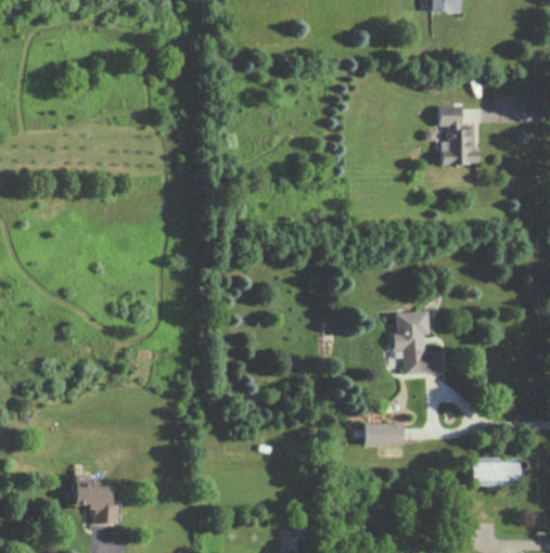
[(432,0),(433,13),(461,13),(460,0),(432,0)]
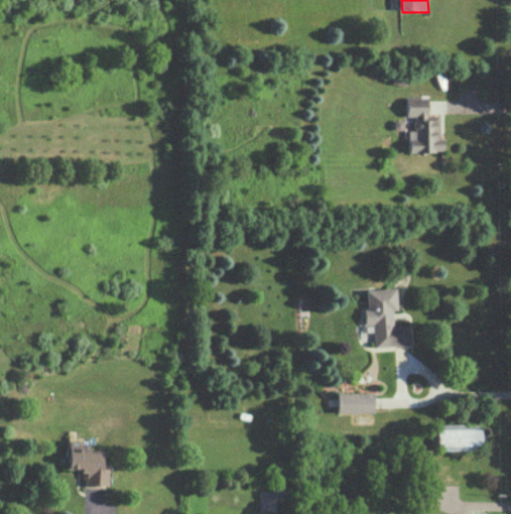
[(411,153),(448,153),(448,140),(443,140),(443,117),(430,117),(431,99),(409,99),(409,118),(417,118),(417,132),(411,132),(411,153)]
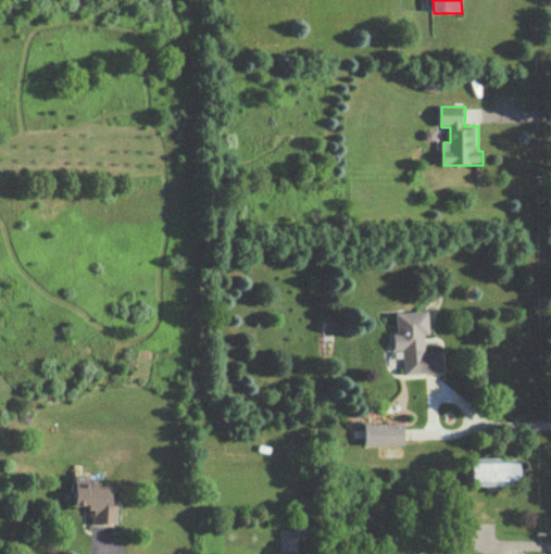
[(405,376),(446,374),(445,352),(426,353),(425,336),(430,336),(429,312),(397,314),(398,335),(395,335),(395,352),(404,351),(405,376)]
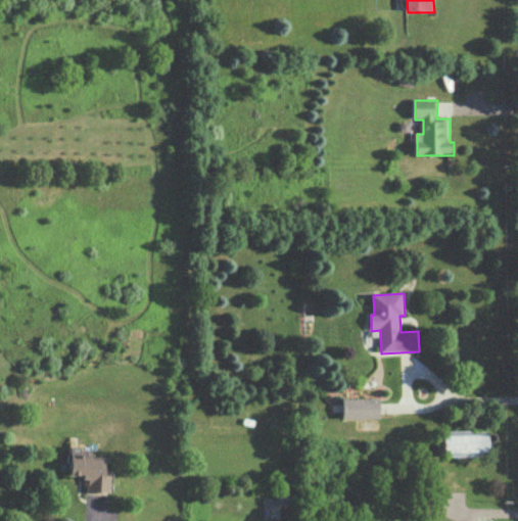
[(380,420),(380,399),(343,399),(343,420),(380,420)]
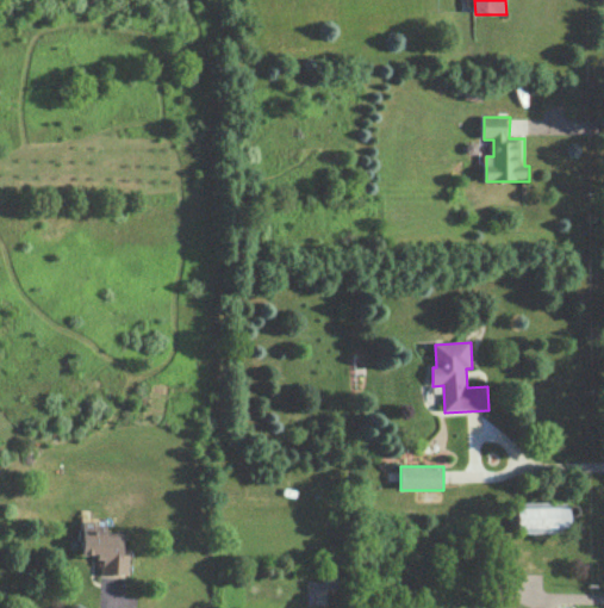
[(515,503),(514,534),(566,535),(566,504),(515,503)]
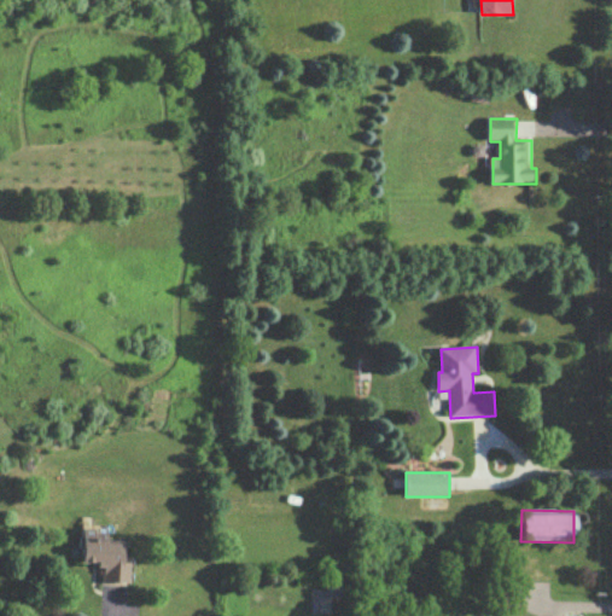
[(105,583),(132,585),(132,563),(126,563),(126,541),(109,541),(110,534),(97,533),(97,526),(85,526),(85,564),(105,564),(105,583)]
